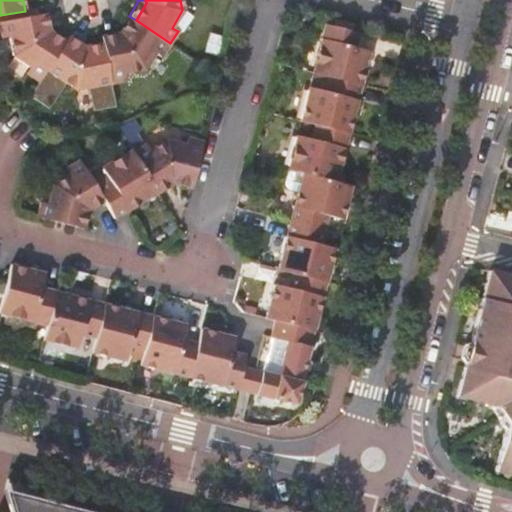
[(46,15),(39,16),(43,37),(62,49),(65,44),(50,34),(46,15)]
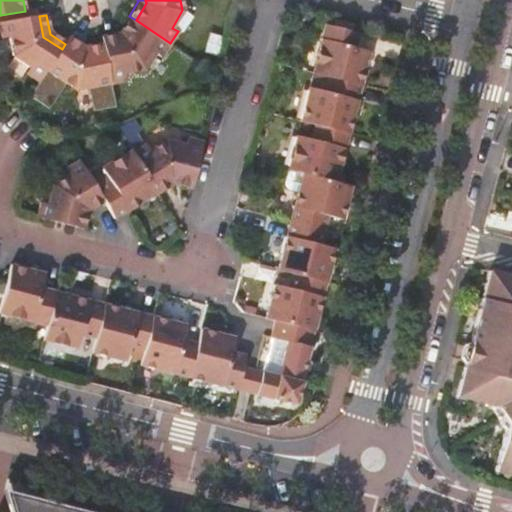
[(39,16),(0,23),(0,30),(2,40),(9,39),(14,58),(30,69),(26,75),(39,83),(43,78),(62,49),(43,37),(39,16)]
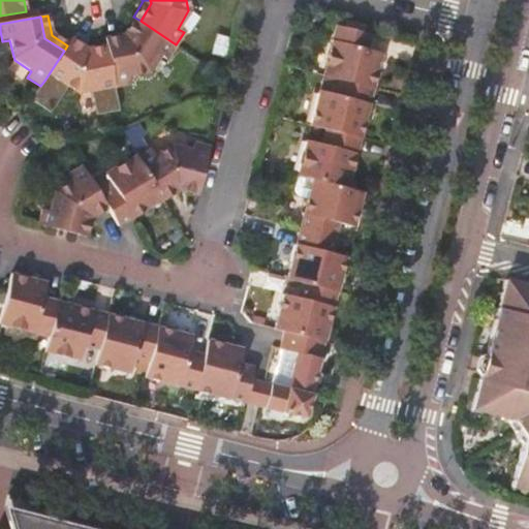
[(106,37),(107,44),(128,40),(141,21),(133,17),(123,33),(106,37)]
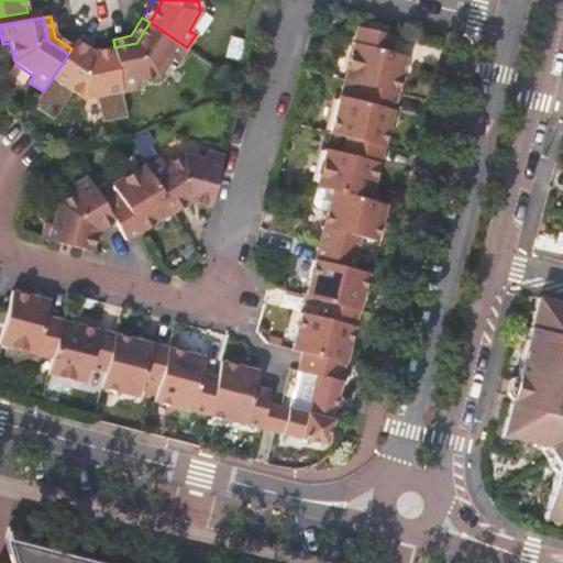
[(370,19),(367,28),(388,33),(390,24),(370,19)]
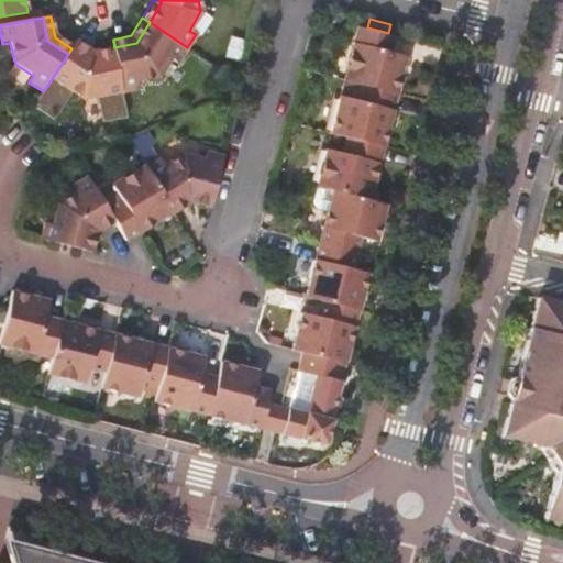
[(136,43),(114,47),(117,55),(124,92),(140,88),(139,81),(157,77),(169,59),(177,63),(187,47),(150,22),(136,43)]
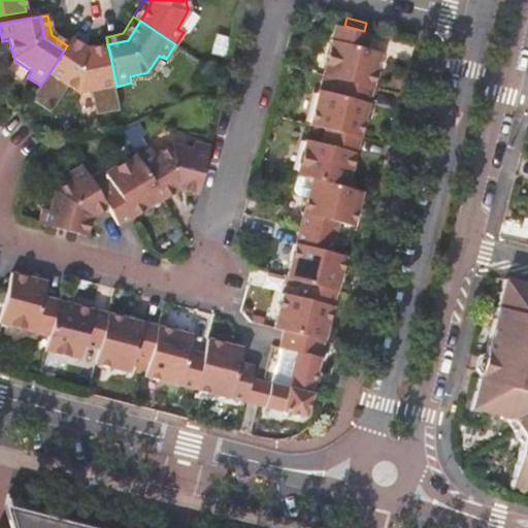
[(337,24),(324,74),(337,78),(373,87),(382,51),(368,47),(372,33),(364,31),(344,26),(337,24)]
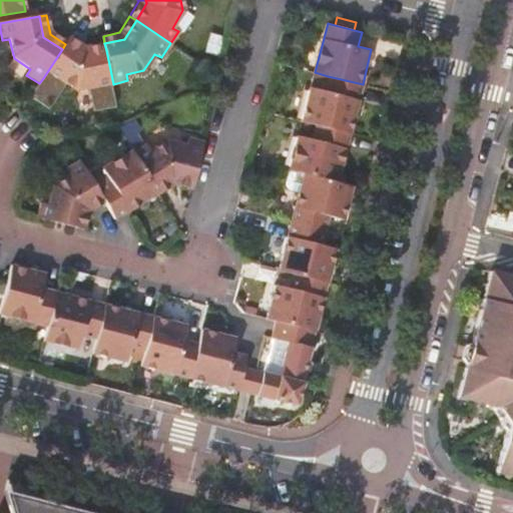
[(69,38),(65,44),(83,55),(106,50),(104,43),(85,48),(69,38)]
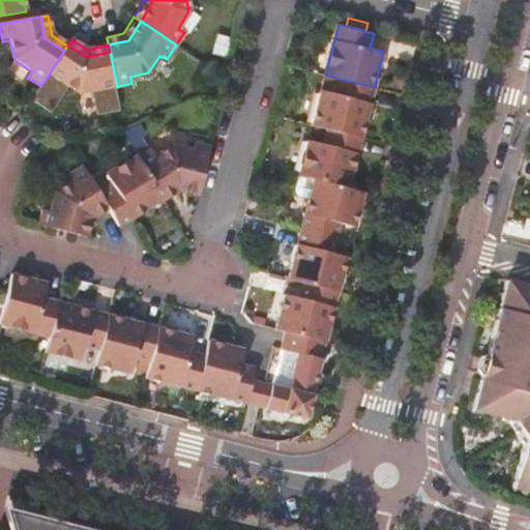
[(86,57),(67,46),(64,51),(45,81),(58,90),(61,85),(77,94),(99,89),(101,97),(118,93),(117,87),(110,52),(86,57)]
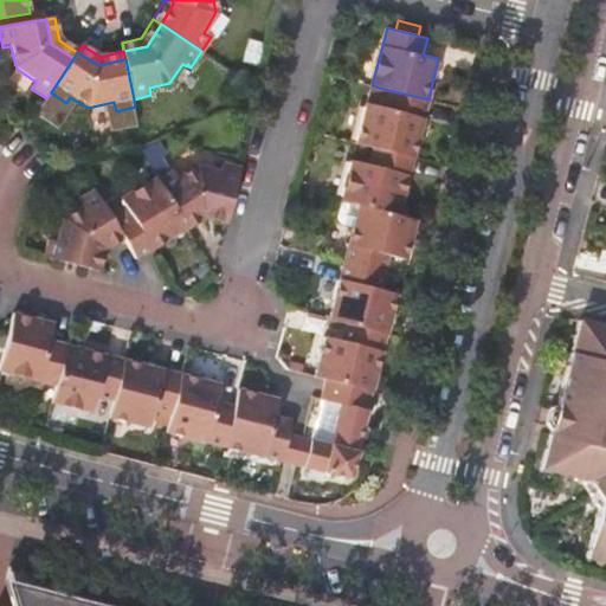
[(367,102),(356,142),(374,147),(414,158),(430,101),(429,100),(387,90),(384,107),(367,102)]
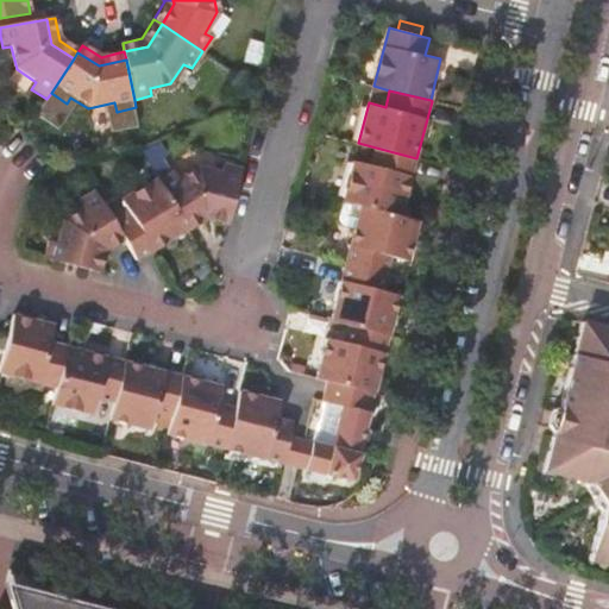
[(353,159),(344,201),(362,205),(402,215),(416,158),(376,148),(371,164),(353,159)]
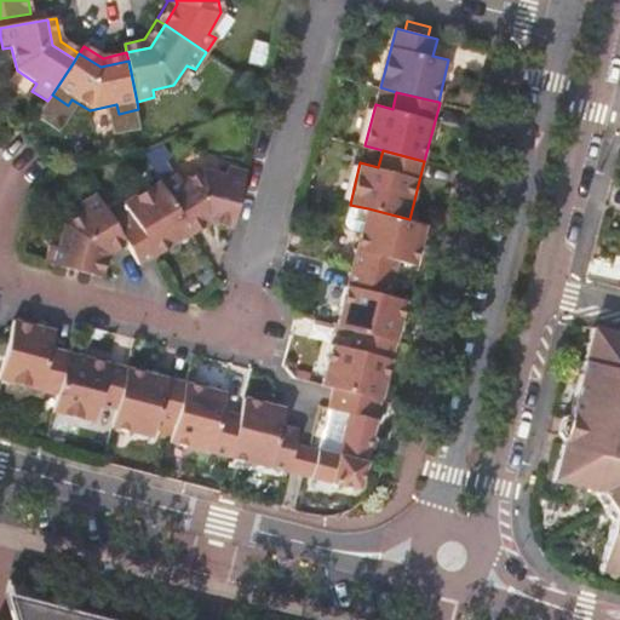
[(177,176),(162,184),(188,225),(207,214),(234,222),(247,172),(229,167),(225,177),(200,170),(181,182),(177,176)]
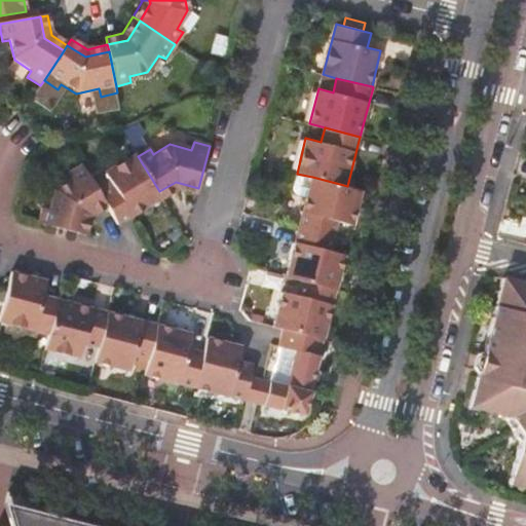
[(112,186),(100,193),(106,202),(109,209),(118,224),(162,197),(159,191),(138,156),(137,154),(105,173),(112,186)]
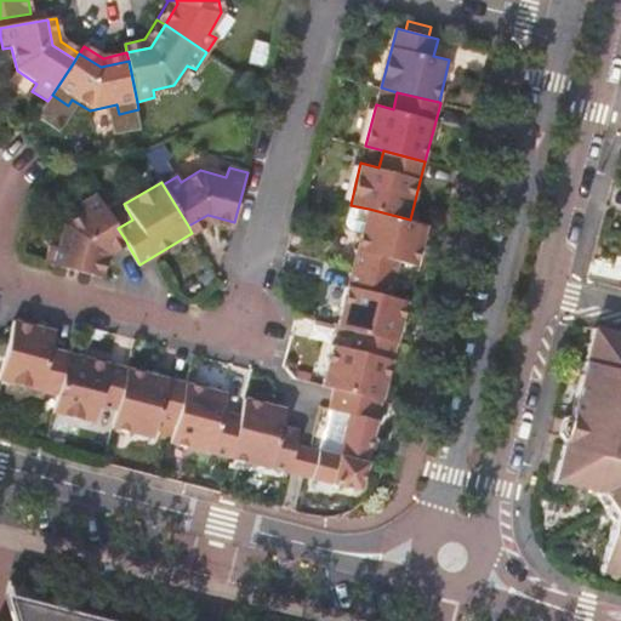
[(51,249),(47,263),(96,277),(103,251),(125,239),(118,228),(98,194),(81,205),(86,212),(66,224),(58,251),(51,249)]
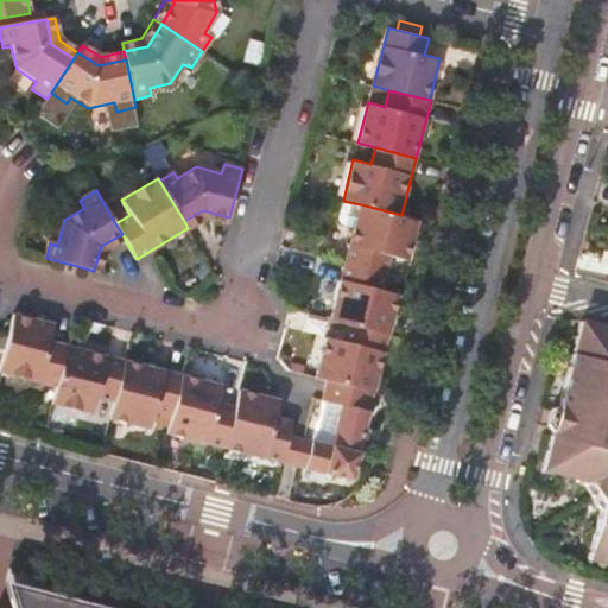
[(361,204),(343,201),(339,217),(342,223),(355,227),(361,204)]
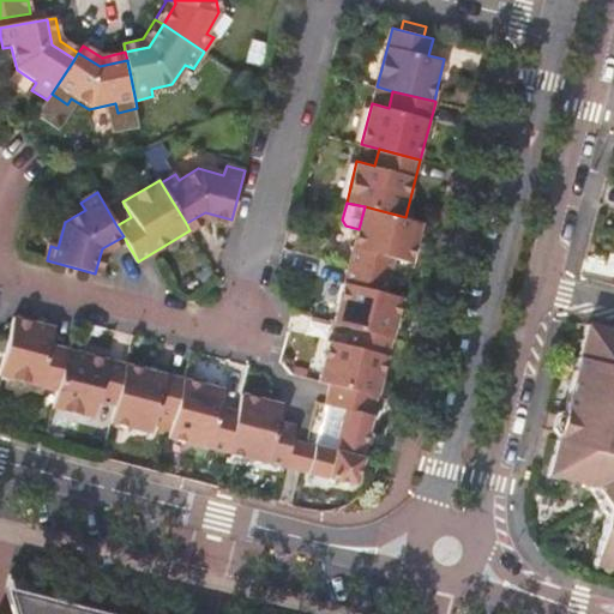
[(359,229),(349,264),(392,275),(396,259),(413,264),(423,222),(405,217),(365,206),(359,229)]
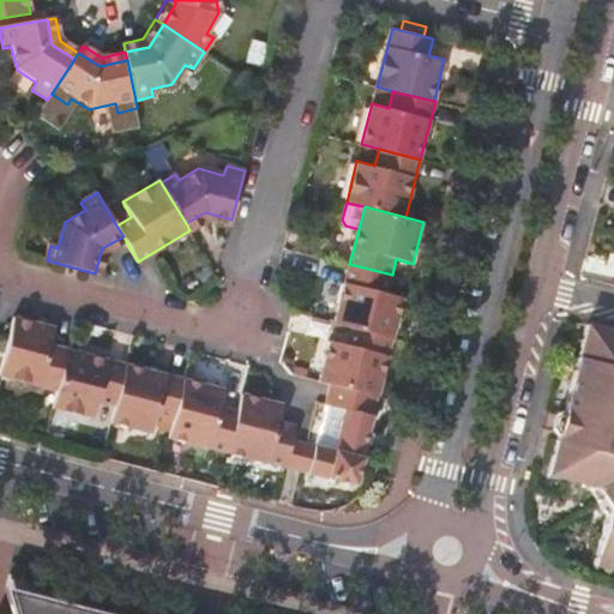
[(186,223),(190,230),(204,222),(230,228),(232,220),(205,212),(186,223)]
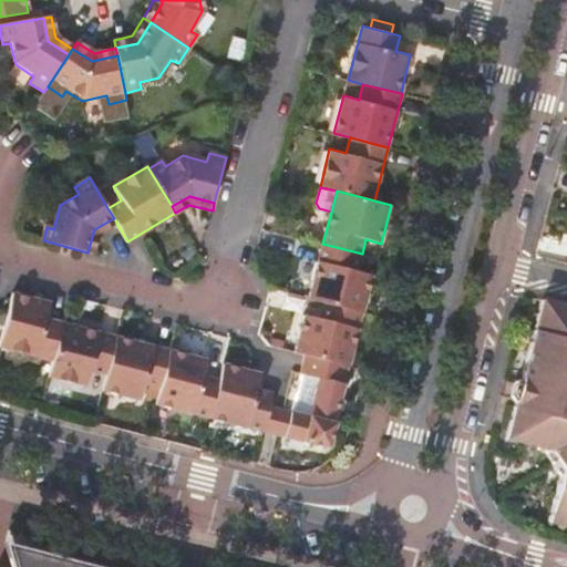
[(94,229),(88,253),(95,254),(100,236),(117,225),(114,218),(94,229)]
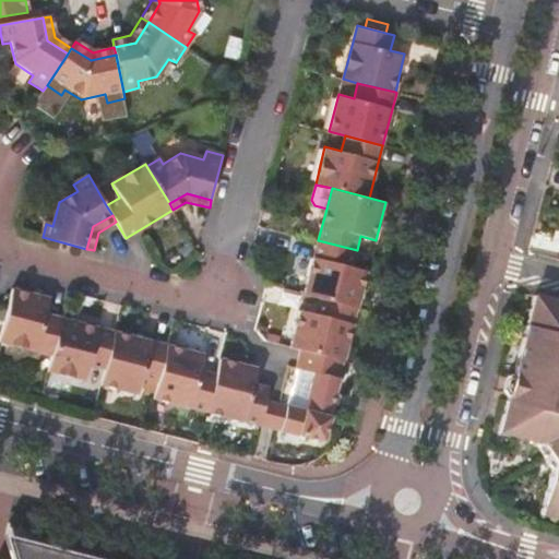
[(319,297),(358,307),(367,271),(353,266),(357,250),(318,240),(305,294),(319,297)]
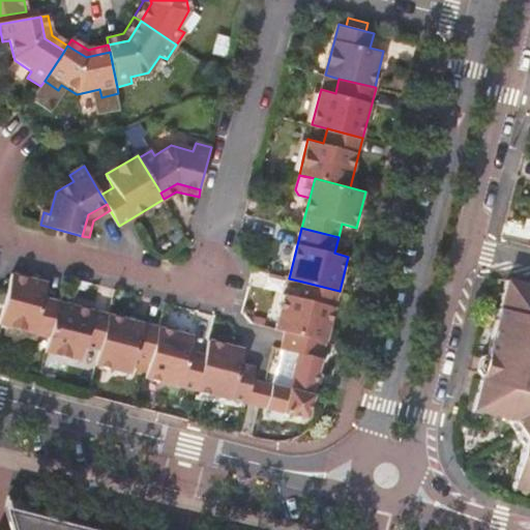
[(13,275),(0,325),(51,339),(60,303),(45,299),(48,285),(13,275)]
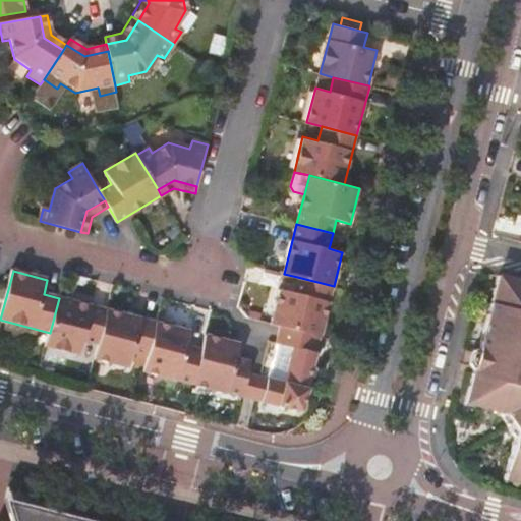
[(282,327),(321,337),(334,286),(297,277),(294,291),(281,288),(272,325),(282,327)]
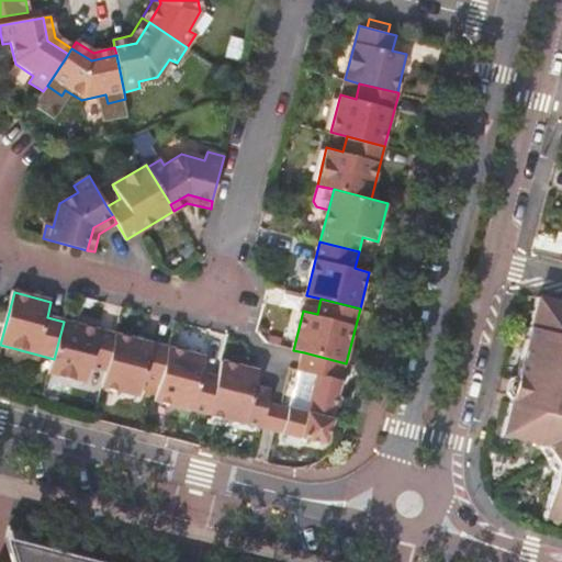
[(561,305),(537,299),(516,384),(538,391),(535,401),(513,395),(503,435),(539,444),(561,449),(561,450),(557,472),(544,519),(561,523),(561,305)]
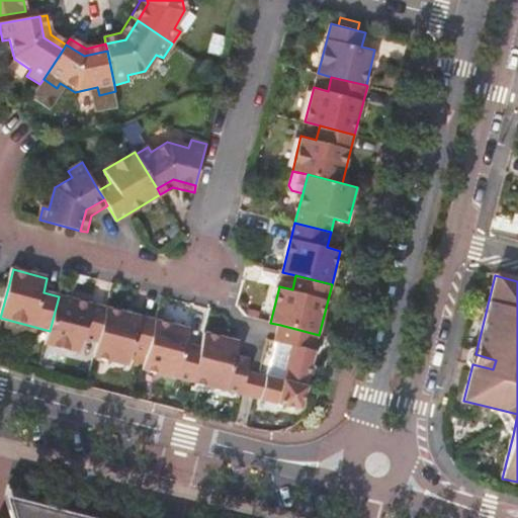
[(50,331),(47,345),(81,354),(85,340),(99,343),(107,309),(59,296),(50,331)]
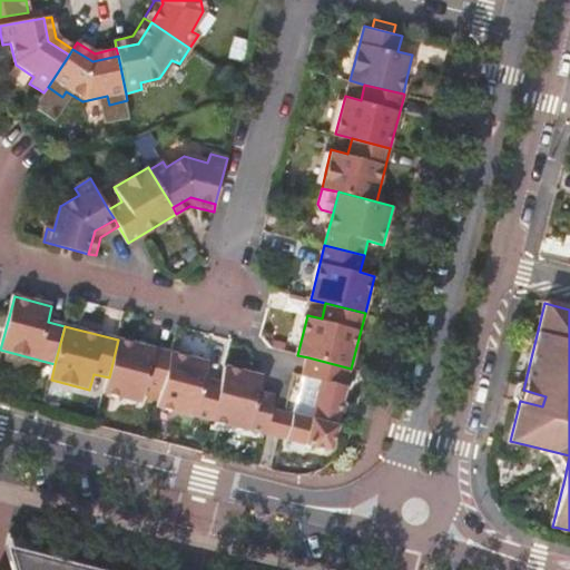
[(109,377),(105,394),(143,403),(146,386),(163,390),(172,353),(118,340),(109,377)]
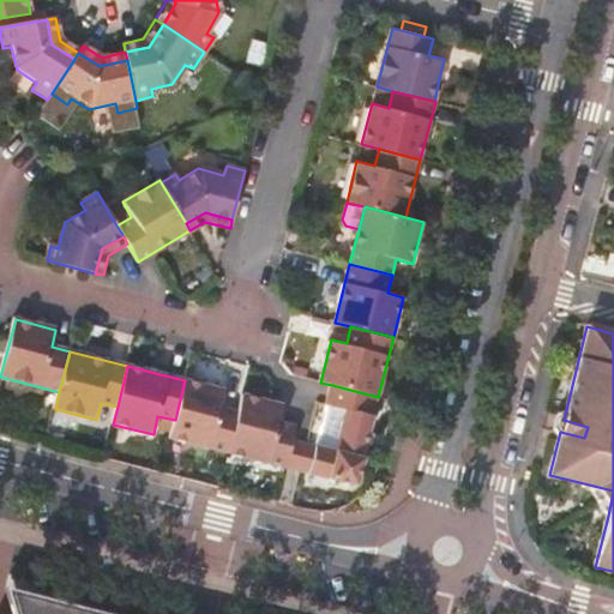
[(224,389),(185,380),(175,420),(170,439),(229,453),(240,410),(221,405),(224,389)]
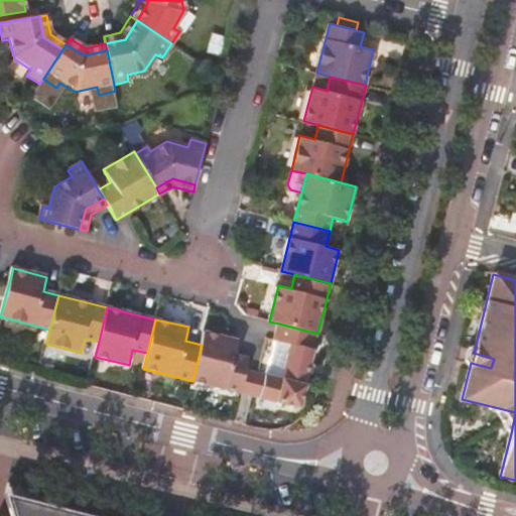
[(266,374),(260,397),(299,407),(317,334),(279,324),(275,340),(290,344),(281,378),(266,374)]
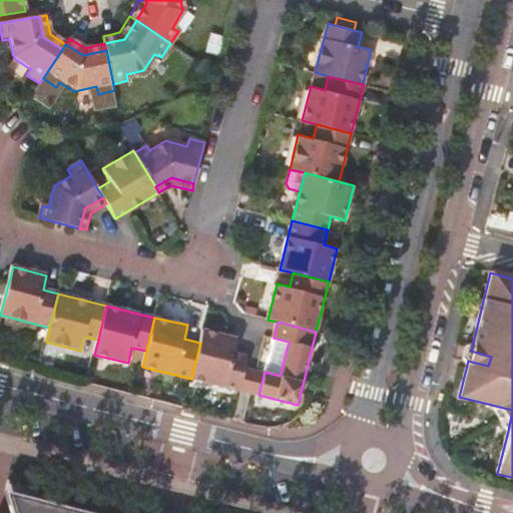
[(236,337),(203,329),(200,343),(191,379),(238,391),(244,366),(247,356),(233,352),(236,337)]
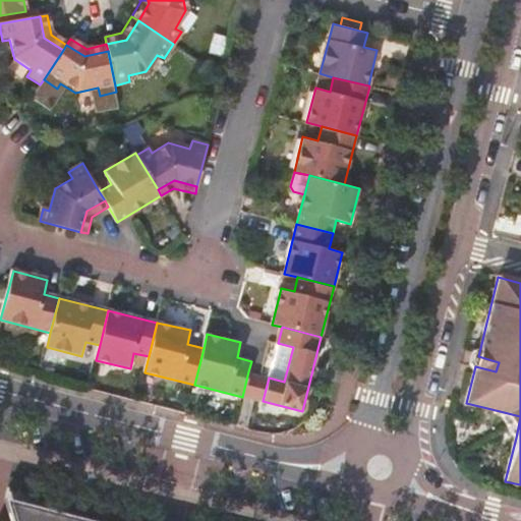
[(499,362),(478,356),(477,361),(475,366),(496,371),(499,362)]
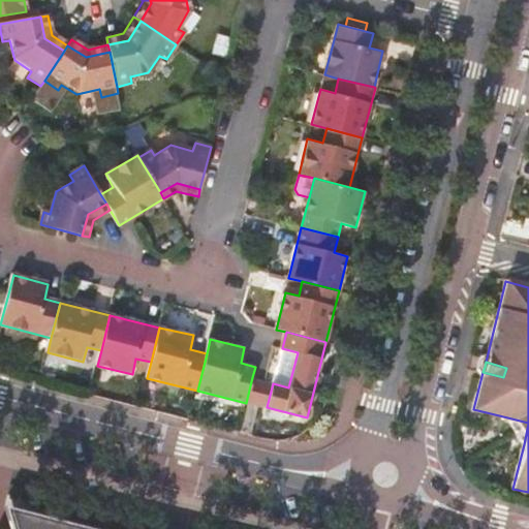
[(252,377),(246,403),(249,403),(259,406),(267,407),(273,383),(255,378),(252,377)]
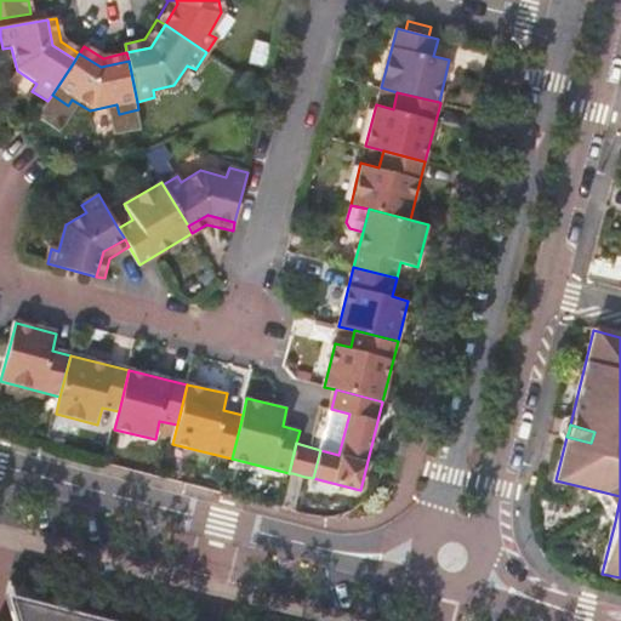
[(620,497),(620,496),(596,490),(594,496),(610,518),(615,522),(620,497)]
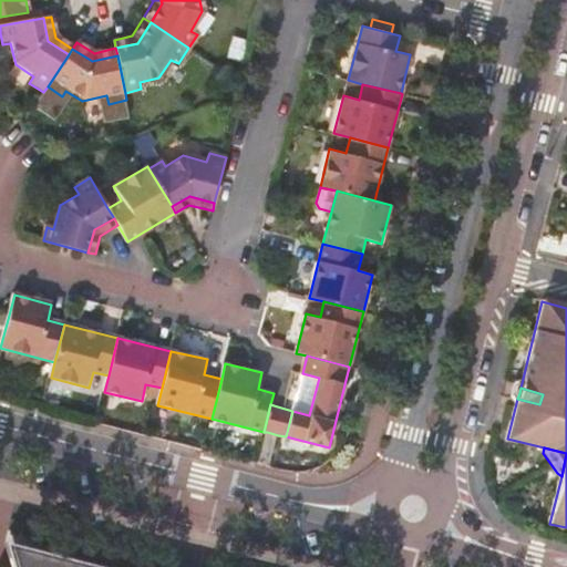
[(98,566),(3,543),(10,566),(98,566)]
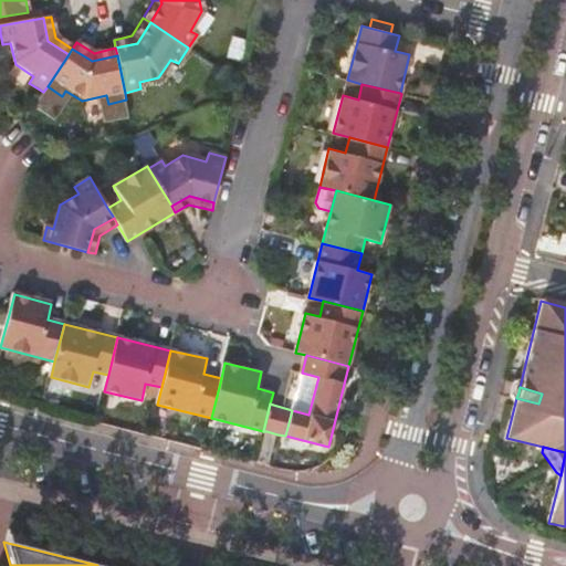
All buildings are outlined.
